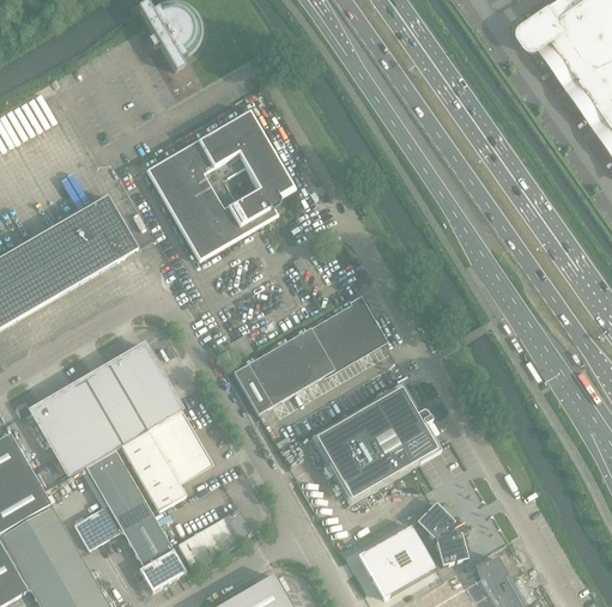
[(152,8),(146,0),(138,5),(155,35),(149,37),(152,46),(158,42),(175,71),(185,66),(180,56),(186,54),(187,53),(189,50),(191,50),(192,49),(194,46),(195,43),(197,42),(197,41),(198,38),(198,37),(199,35),(199,32),(199,30),(199,28),(199,26),(199,24),(198,22),(198,20),(197,18),(197,17),(195,14),(194,12),(192,11),(191,10),(189,8),(188,7),(186,6),(183,5),(181,4),(180,2),(177,2),(175,2),(173,1),(170,1),(168,2),(165,2),(163,2),(162,4),(158,5),(152,8)]
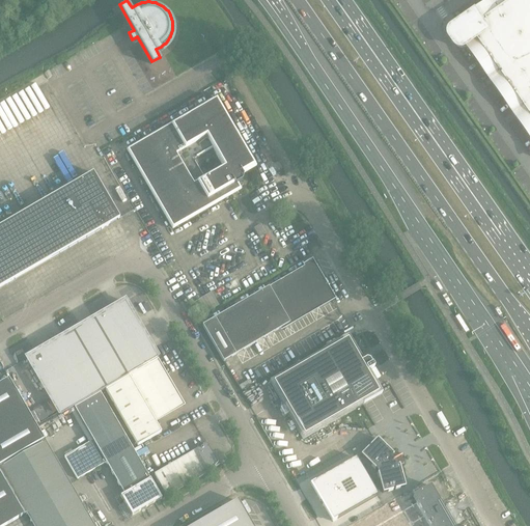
[(525,107),(529,114),(529,0),(507,0),(501,4),(500,4),(495,8),(481,19),(480,19),(475,10),(474,9),(451,26),(450,27),(449,30),(450,35),(454,43),(456,45),(459,46),(463,46),(465,45),(475,36),(476,38),(476,37),(497,67),(500,73),(501,73),(521,102),(524,107),(525,107)]
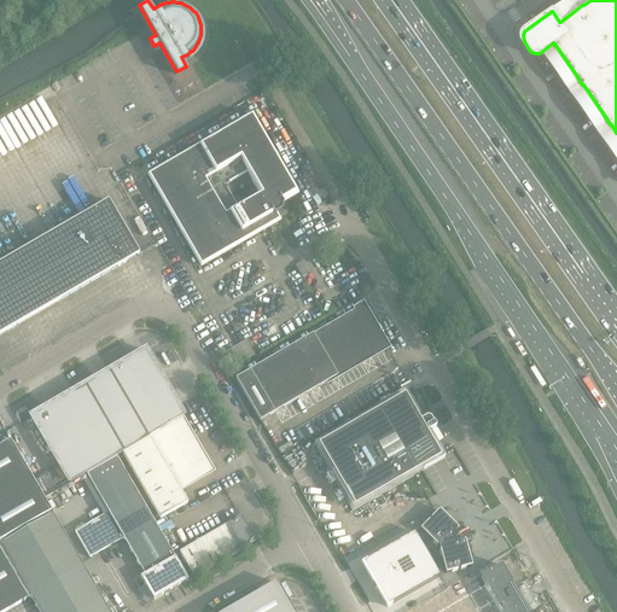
[(234,121),(132,180),(182,270),(232,242),(283,213),(261,169),(234,121)]
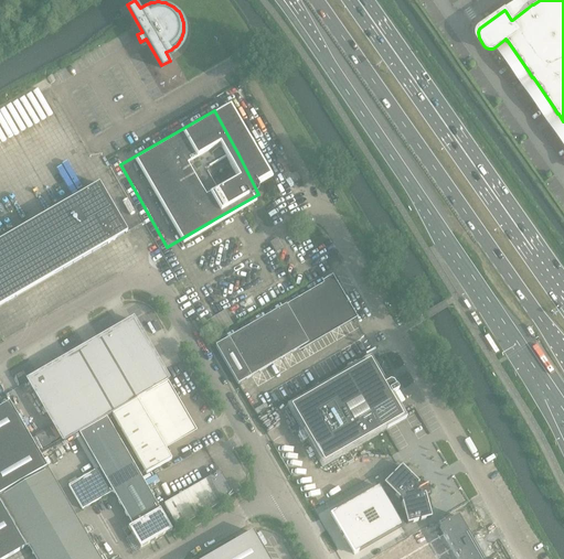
[(98,179),(0,235),(0,300),(126,227),(98,179)]
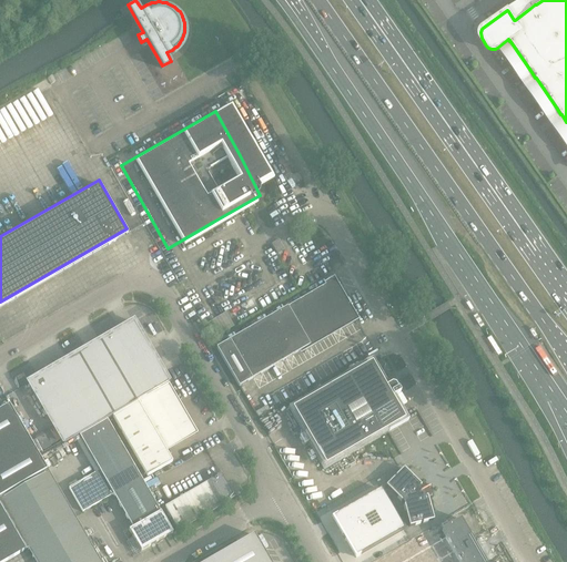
[(283,244),(279,237),(273,239),(277,247),(283,244)]
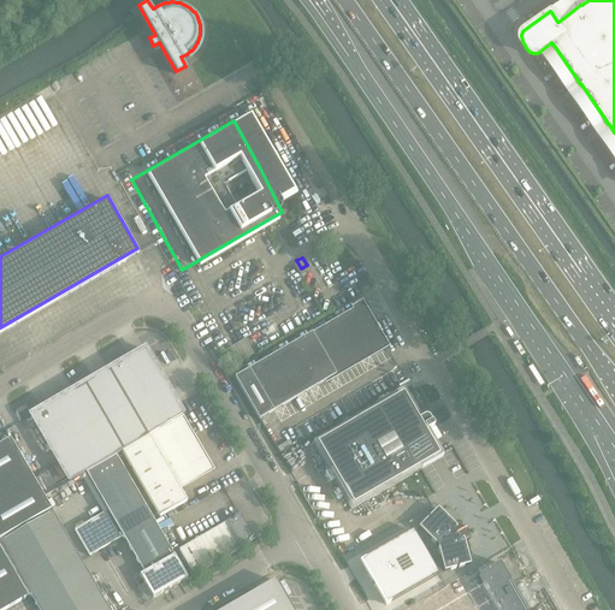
[(259,414),(326,375),(385,341),(361,298),(235,372),(259,414)]
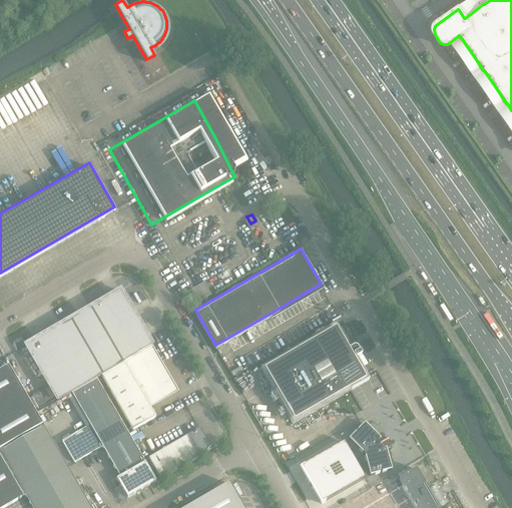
[(120,287),(25,342),(57,398),(101,373),(151,343),(152,343),(120,287)]
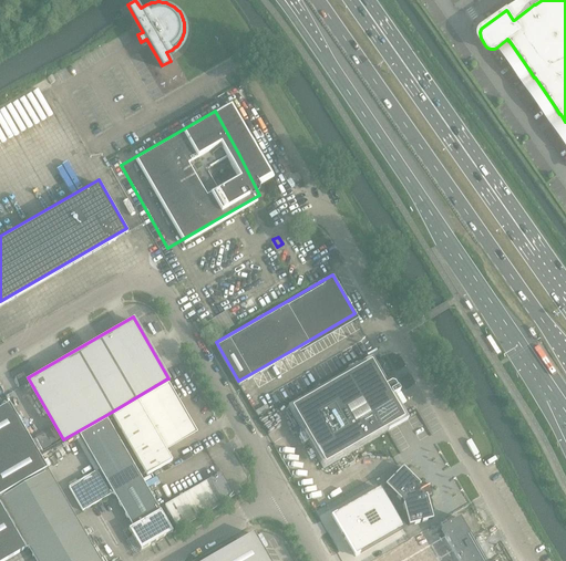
[(369,360),(317,391),(294,404),(325,458),(401,414),(389,394),(399,387),(397,383),(395,383),(393,380),(390,377),(382,383),(369,360)]
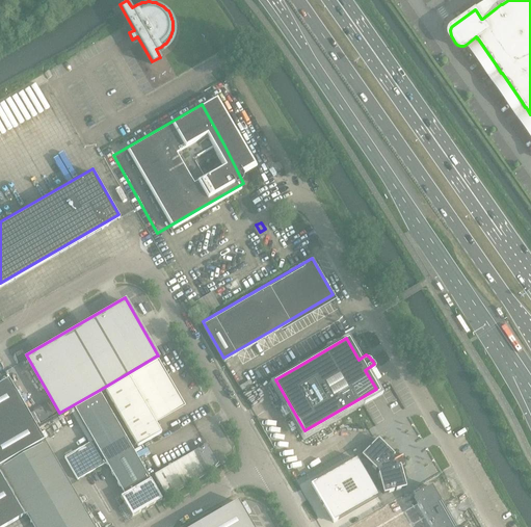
[(159,359),(157,356),(105,387),(137,442),(161,428),(155,418),(156,418),(156,417),(183,401),(159,359)]
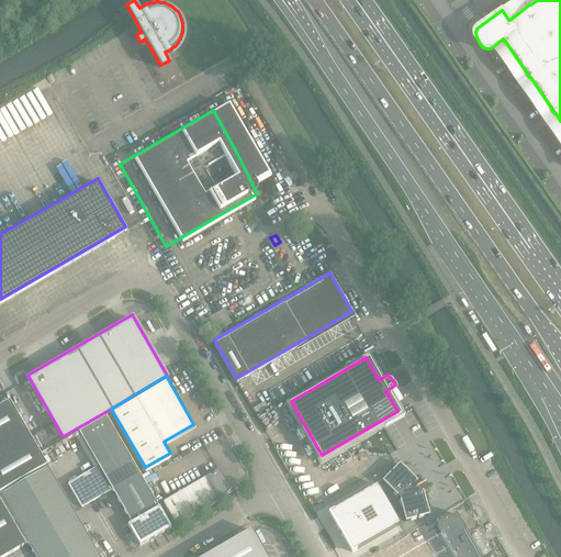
[(37,556),(101,556),(47,463),(45,460),(46,460),(40,449),(8,396),(0,400),(0,554),(26,538),(37,556)]
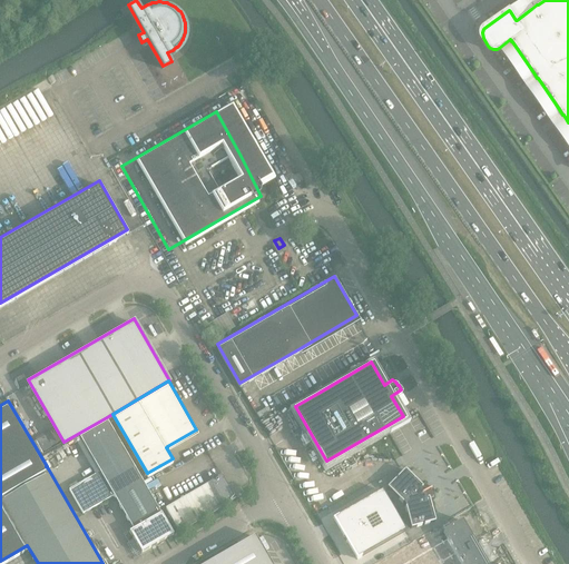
[(128,527),(134,537),(140,548),(173,531),(160,510),(107,417),(79,433),(99,467),(68,485),(82,510),(113,492),(133,525),(128,527)]
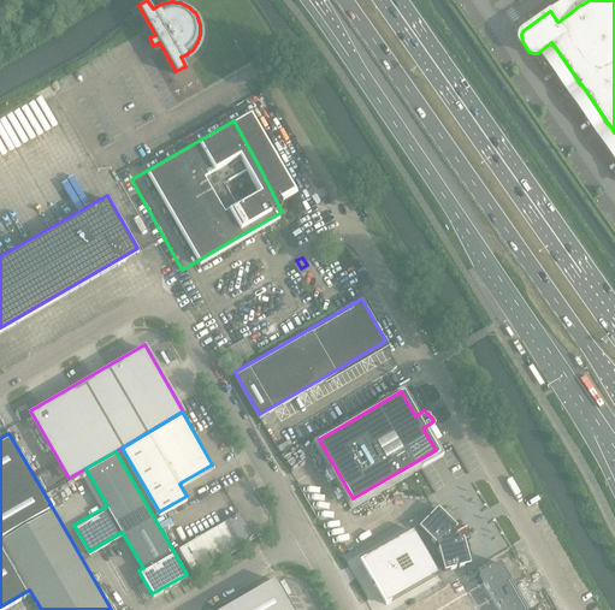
[(443,567),(462,562),(469,560),(463,534),(462,533),(461,533),(460,531),(463,531),(462,526),(459,522),(456,525),(455,523),(456,522),(456,521),(437,503),(417,522),(436,542),(443,567)]
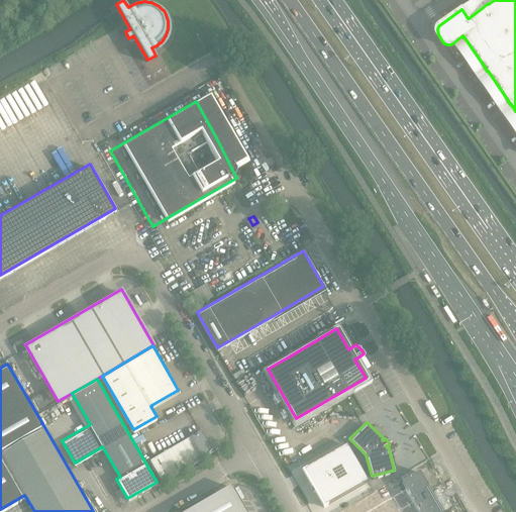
[(201,455),(204,453),(212,448),(200,428),(149,457),(162,479),(201,455)]
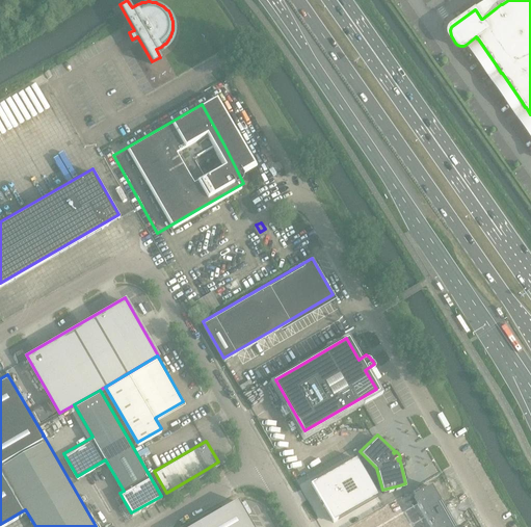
[(355,454),(311,480),(321,499),(367,473),(355,454)]
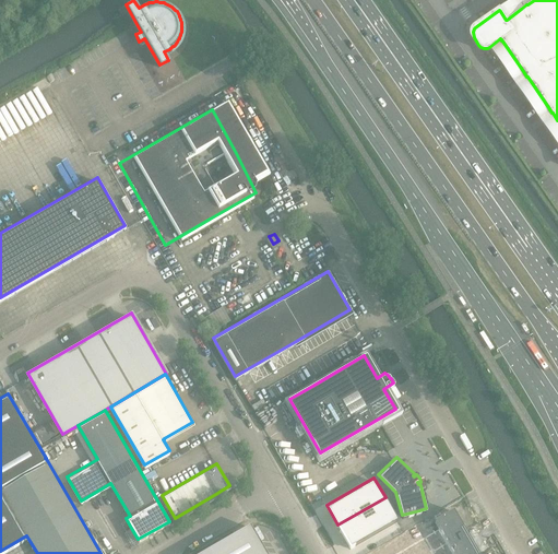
[(386,497),(337,525),(349,545),(396,517),(386,497)]
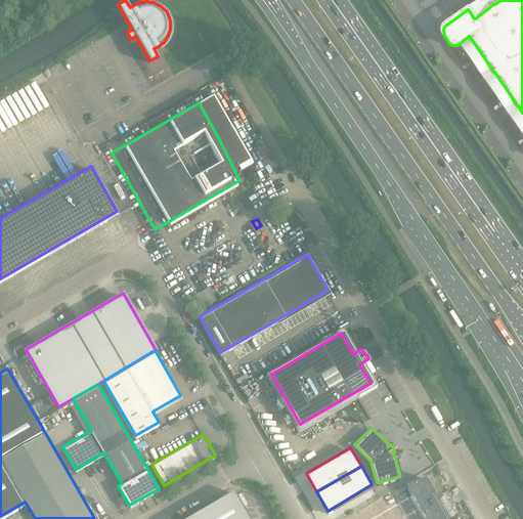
[(409,491),(375,512),(362,518),(448,518),(442,506),(443,506),(441,501),(439,502),(424,475),(405,485),(409,491)]
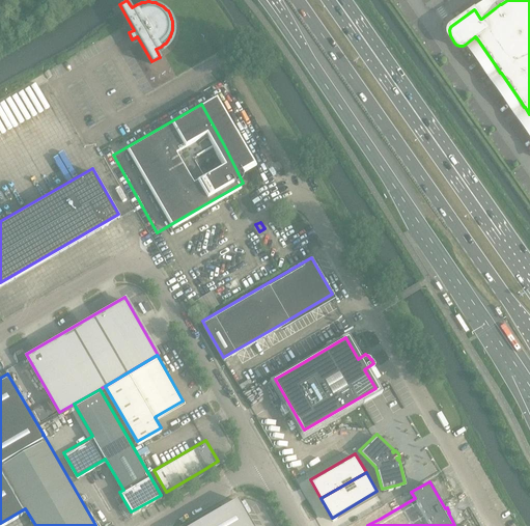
[(253,525),(236,497),(186,525),(253,525)]
